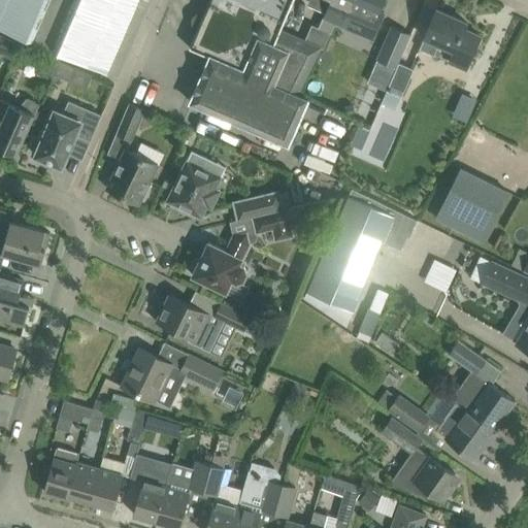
[(42,45),(106,73),(137,0),(0,0),(0,27),(41,45),(40,46),(42,47),(42,45)]
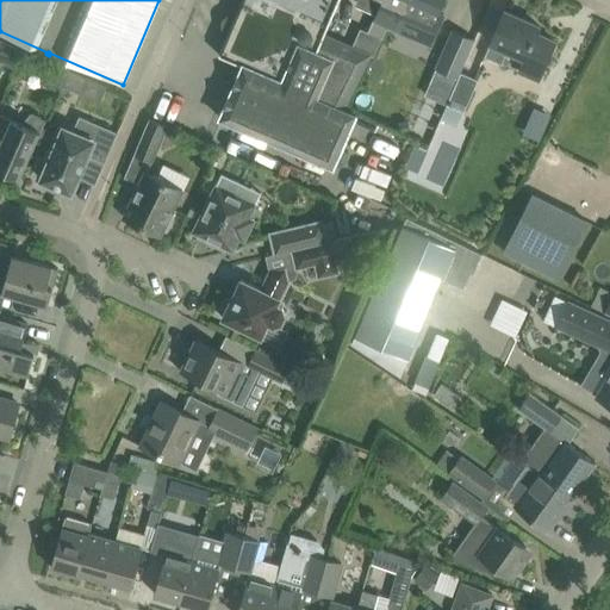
[(387,26),(398,0),(356,0),(354,5),(375,13),(373,20),(368,32),(360,29),(352,47),(342,42),(324,35),(318,48),(336,56),(318,94),(347,109),(371,55),(372,56),(381,38),(387,26)]
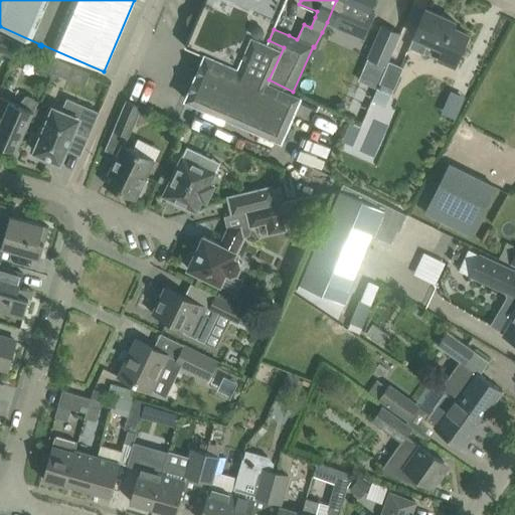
[(374,0),(336,0),(327,22),(364,38),(372,19),(367,17),(374,0)]
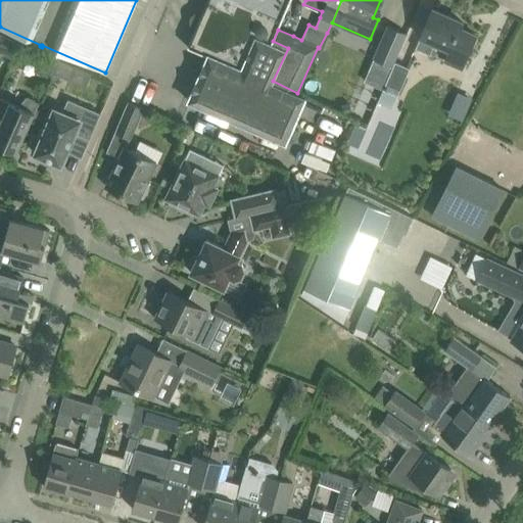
[(417,43),(415,49),(430,56),(432,50),(435,42),(449,48),(446,56),(447,56),(464,63),(476,36),(460,29),(463,22),(432,9),(424,28),(417,43)]
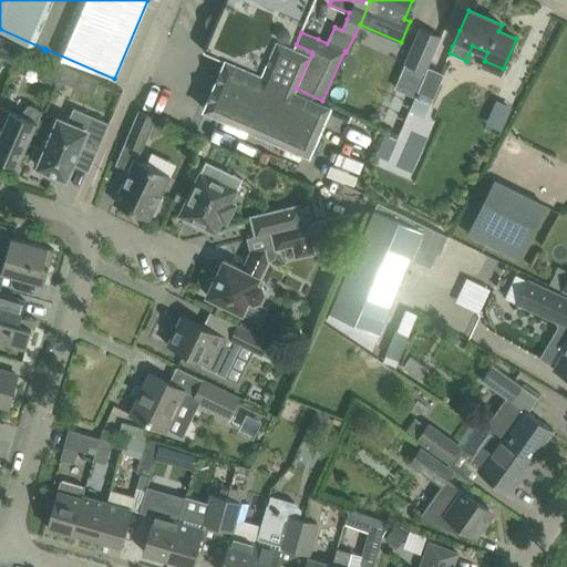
[(420,30),(404,66),(424,75),(428,68),(440,39),(420,30)]
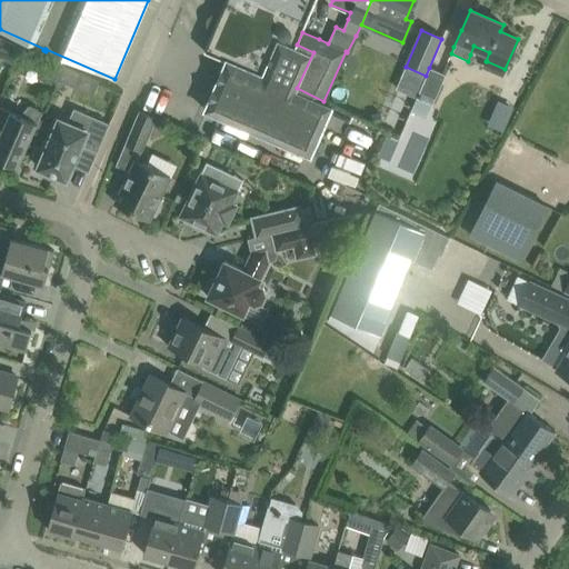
[(276,41),(260,76),(296,91),(297,88),(313,52),(297,45),(295,50),(281,43),(276,41)]
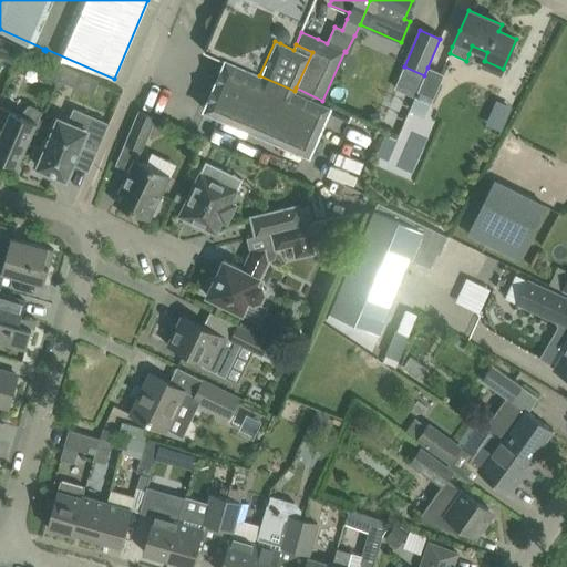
[(57,79),(63,64),(53,61),(45,81),(53,84),(55,79),(57,79)]
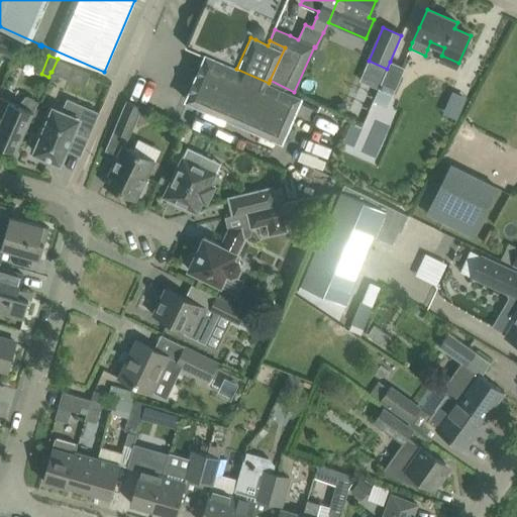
[(270,80),(269,83),(236,69),(205,56),(186,100),(282,141),(301,96),(294,93),(294,92),(270,80)]
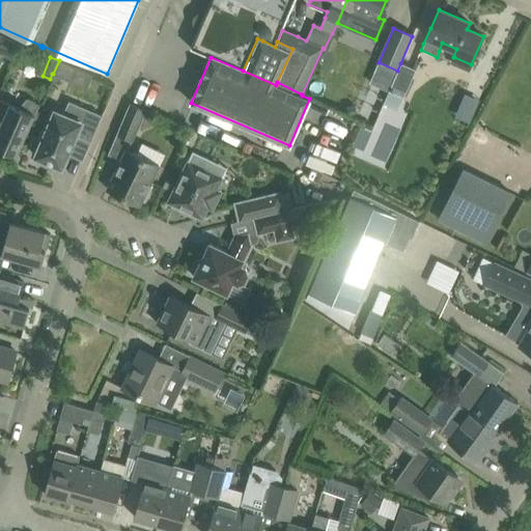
[(71,82),(76,68),(59,60),(53,74),(71,82)]
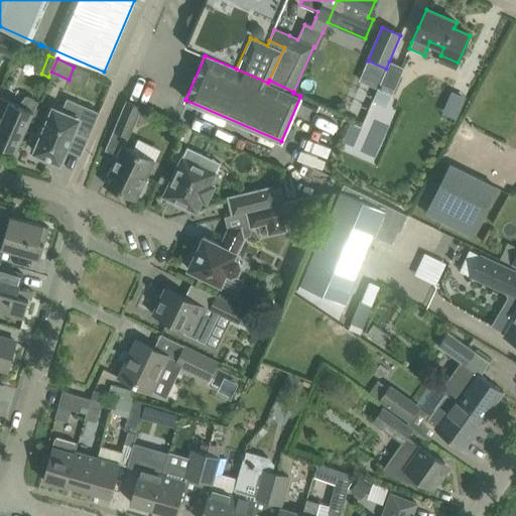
[(386,106),(390,95),(392,96),(404,68),(389,61),(386,69),(377,89),(373,100),(386,106)]
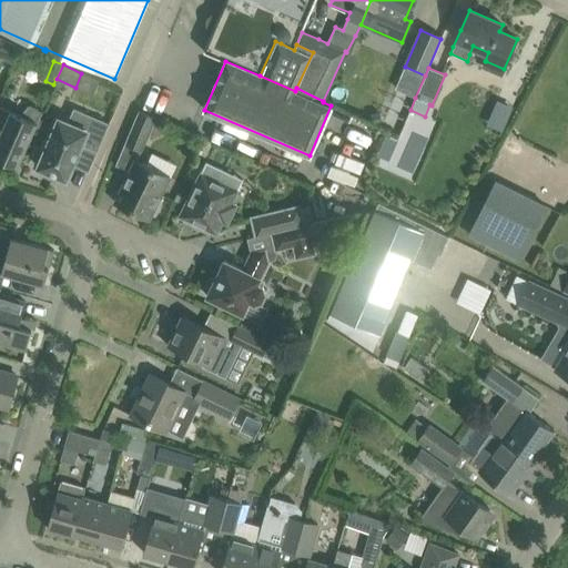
[(382,130),(397,137),(412,101),(396,94),(382,130)]
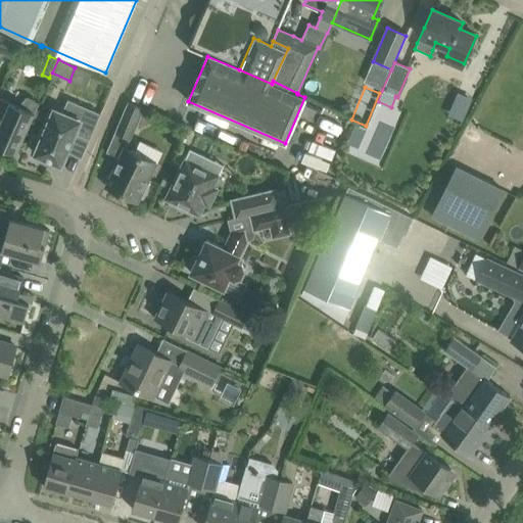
[(0,97),(0,148),(9,151),(16,153),(19,146),(39,102),(27,98),(18,106),(0,97)]
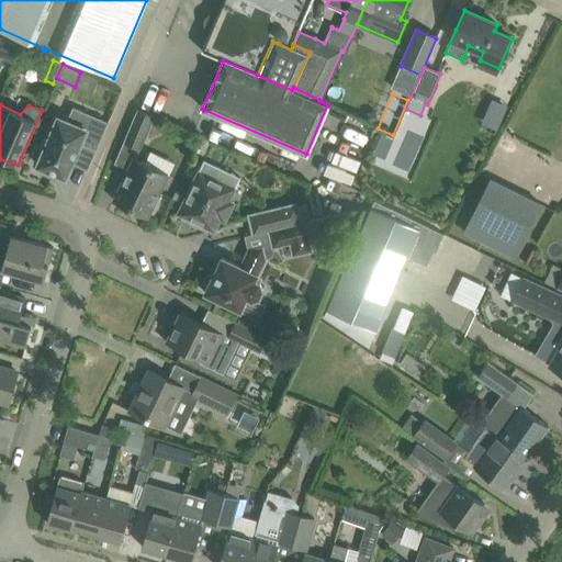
[(66,178),(80,144),(96,150),(108,122),(72,107),(67,121),(54,115),(38,149),(43,152),(37,166),(45,169),(43,173),(56,179),(57,175),(66,178)]
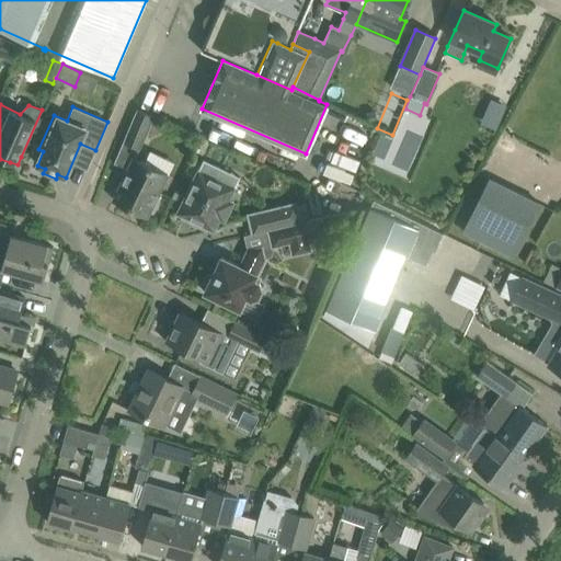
[(137,109),(123,141),(140,148),(153,116),(137,109)]
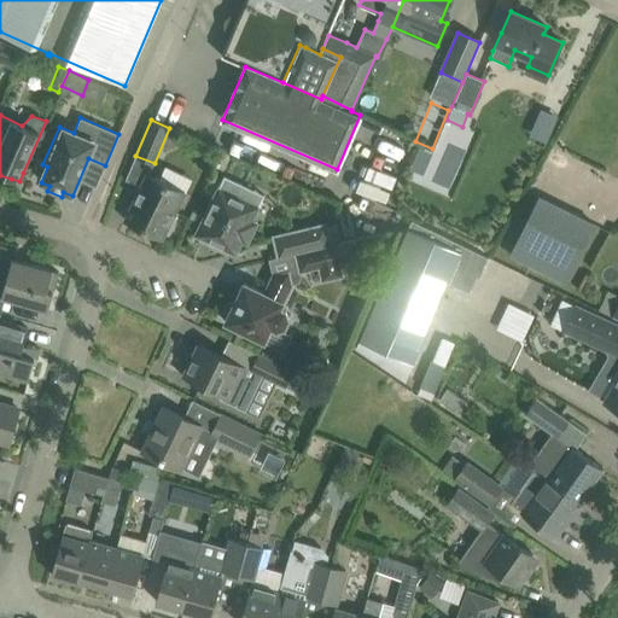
[(146,174),(124,220),(163,239),(165,234),(168,235),(176,219),(174,216),(185,192),(146,174)]
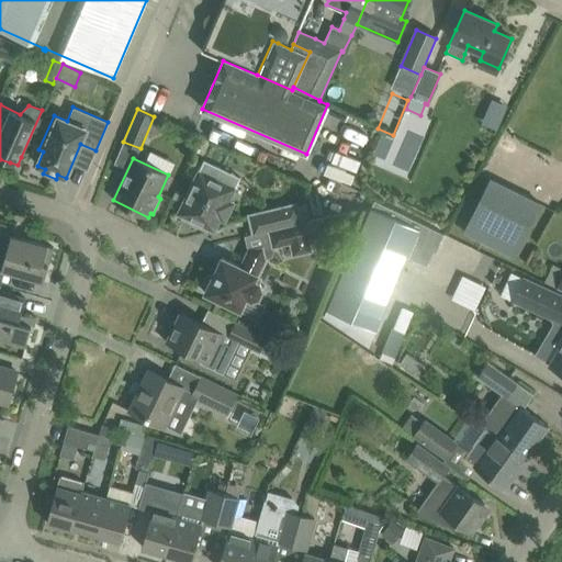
[(239,178),(204,160),(178,213),(193,221),(192,223),(206,231),(208,227),(214,231),(220,218),(224,221),(233,203),(228,201),(239,178)]
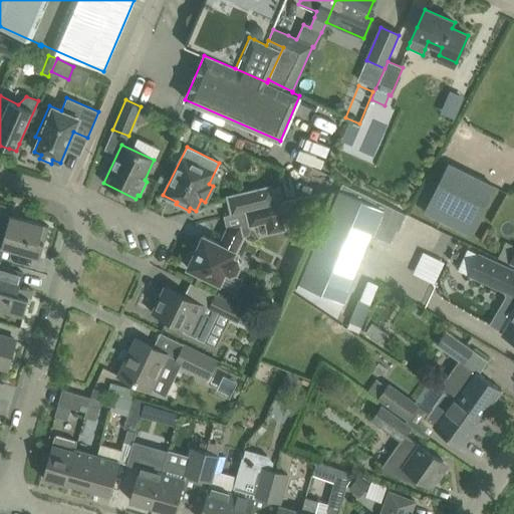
[(469,236),(475,224),(494,186),(449,164),(430,202),(424,214),(469,236)]
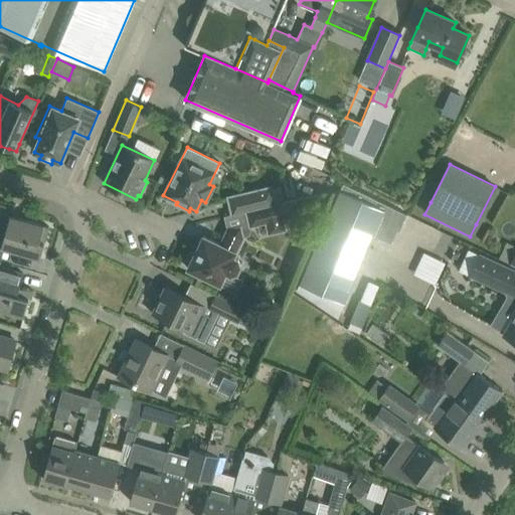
[(340,191),(299,286),(344,304),(373,236),(390,243),(395,230),(398,232),(406,214),(343,183),(340,191)]
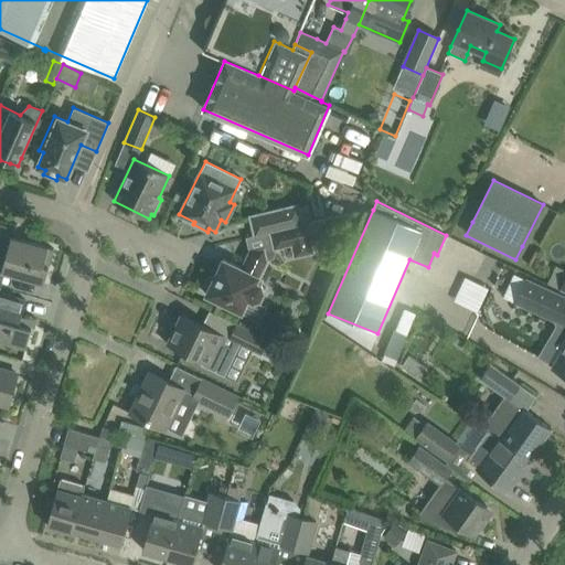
[(270,232),(302,223),(298,204),(254,215),(259,234),(270,232)]
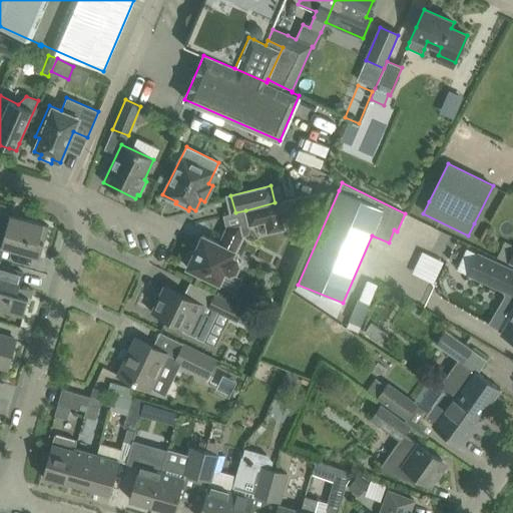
[(298,212),(308,209),(305,195),(294,198),(275,202),(245,210),(248,224),(264,221),(267,233),(285,229),(282,216),(298,212)]
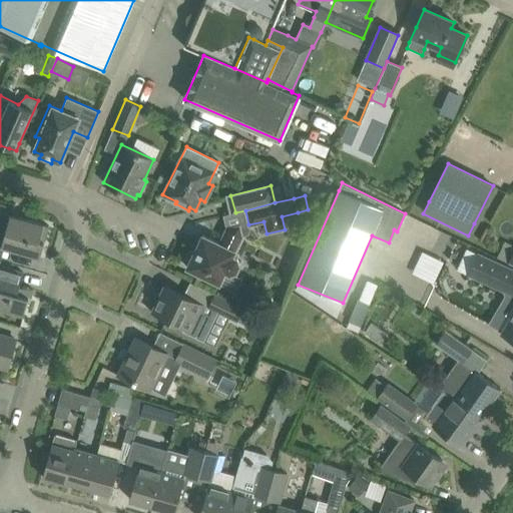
[(48,225),(0,212),(0,245),(39,258),(48,225)]
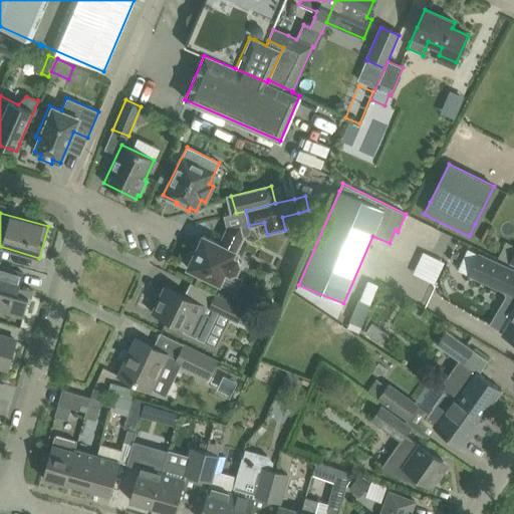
[(240,227),(227,230),(220,244),(203,235),(196,251),(190,252),(187,259),(189,265),(187,268),(220,283),(225,272),(230,274),(237,272),(240,265),(238,259),(233,257),(242,237),(240,227)]
